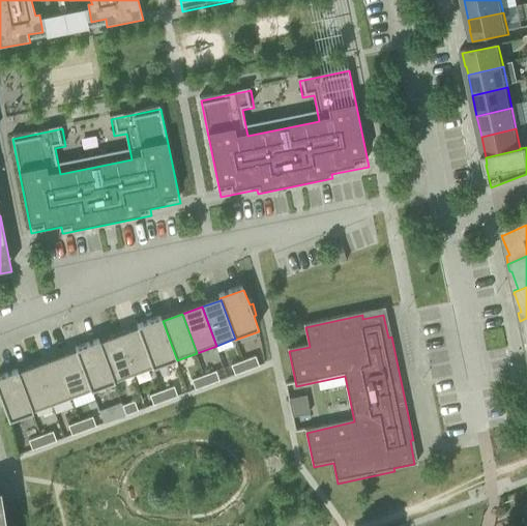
[(177,360),(163,321),(163,320),(139,328),(139,330),(140,329),(154,369),(153,369),(154,370),(178,361),(177,360)]
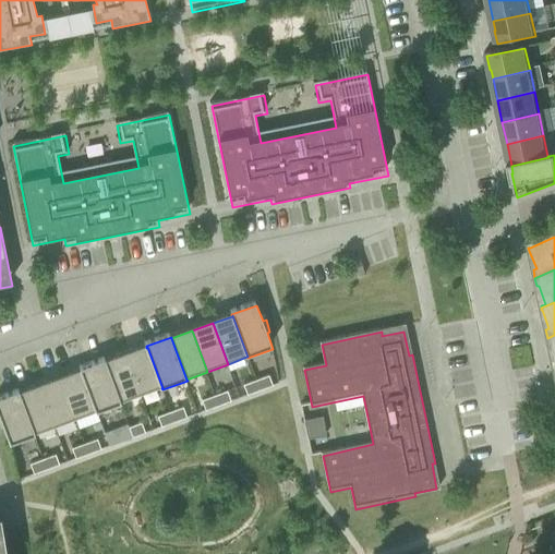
[(147,347),(146,348),(127,354),(142,396),(161,388),(163,388),(147,347)]
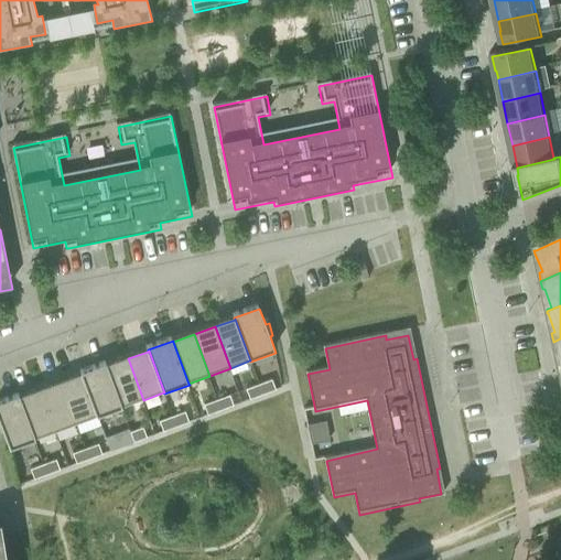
[(143,400),(128,358),(108,366),(107,367),(122,408),(123,408),(143,400)]
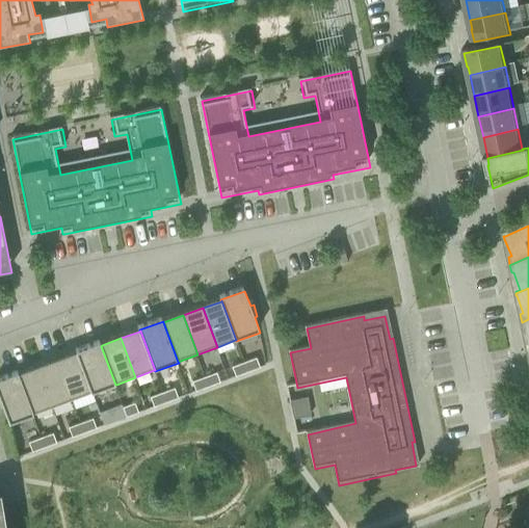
[(115,385),(101,346),(102,345),(101,344),(77,353),(78,354),(93,393),(93,395),(116,386),(116,385),(115,385)]
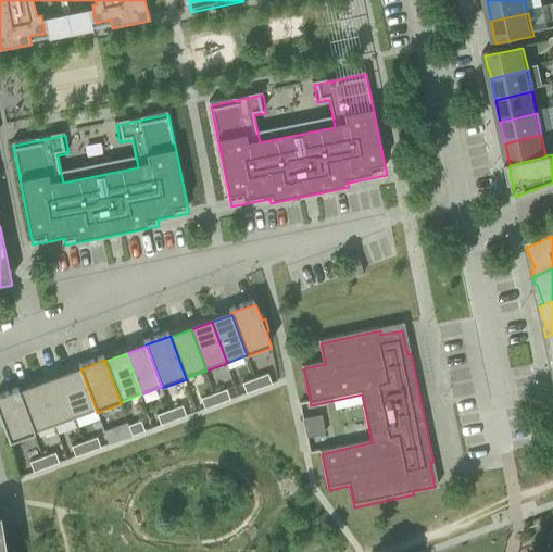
[(82,371),(61,378),(76,418),(97,411),(82,371)]
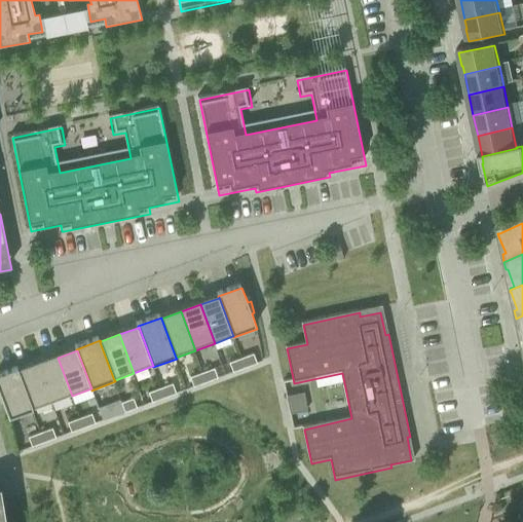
[(259,367),(255,357),(244,362),(247,371),(259,367)]
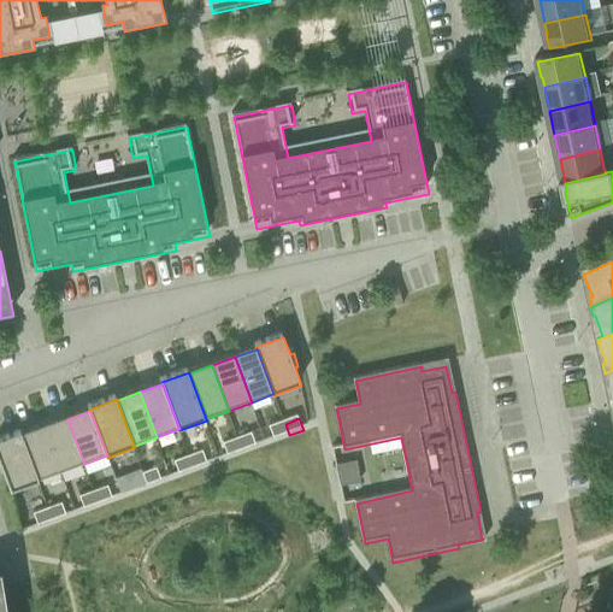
[(84,464),(68,419),(45,428),(62,472),(84,464)]
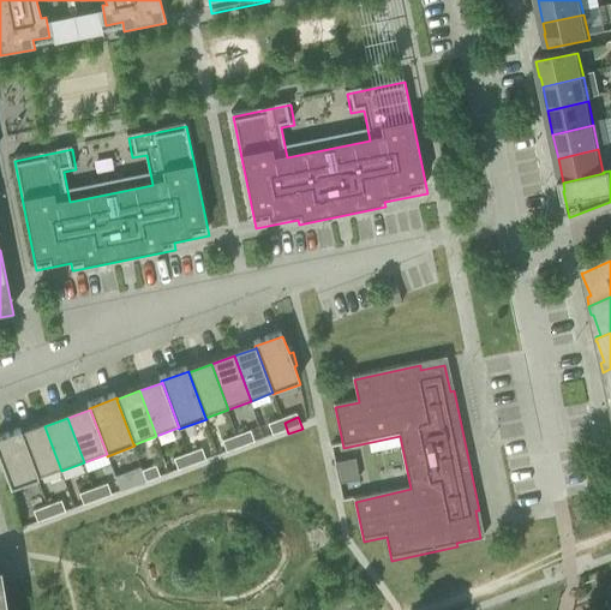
[(288,434),(285,423),(270,428),(274,438),(288,434)]
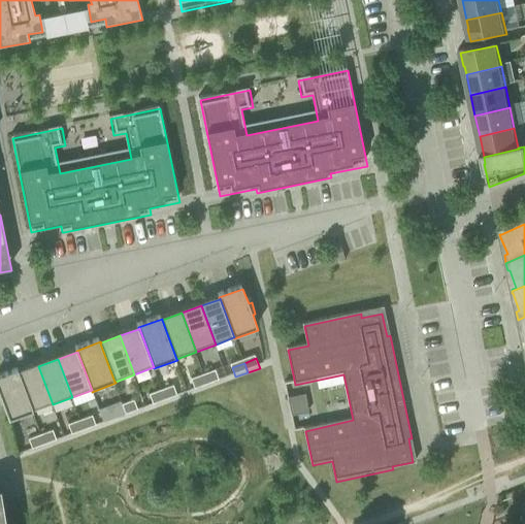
[(53,404),(38,366),(20,373),(19,373),(33,413),(33,412),(53,404)]
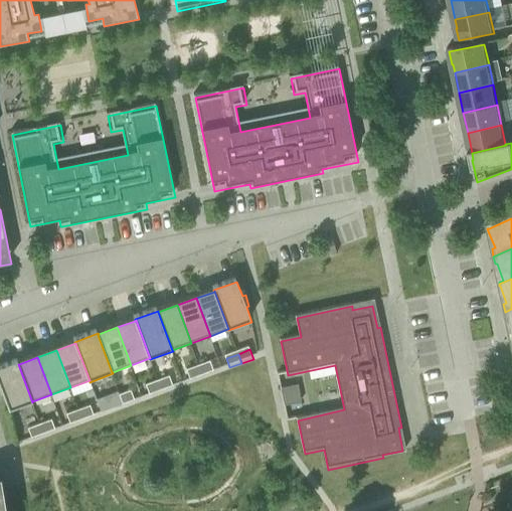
[(32,402),(18,364),(19,364),(18,362),(0,369),(0,384),(0,386),(0,385),(0,388),(2,397),(5,396),(10,411),(33,402),(32,401),(32,402)]
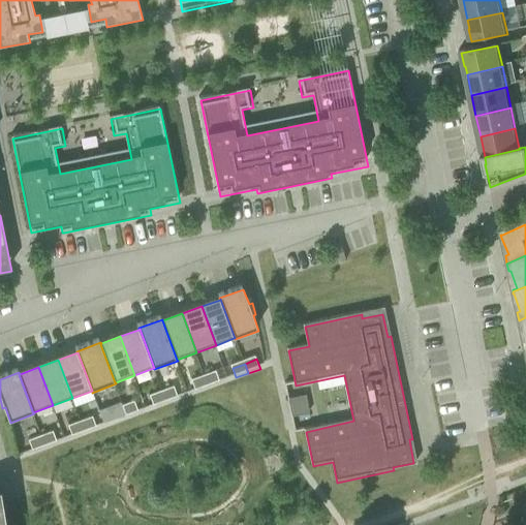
[(220,383),(217,373),(205,378),(209,388),(220,383)]
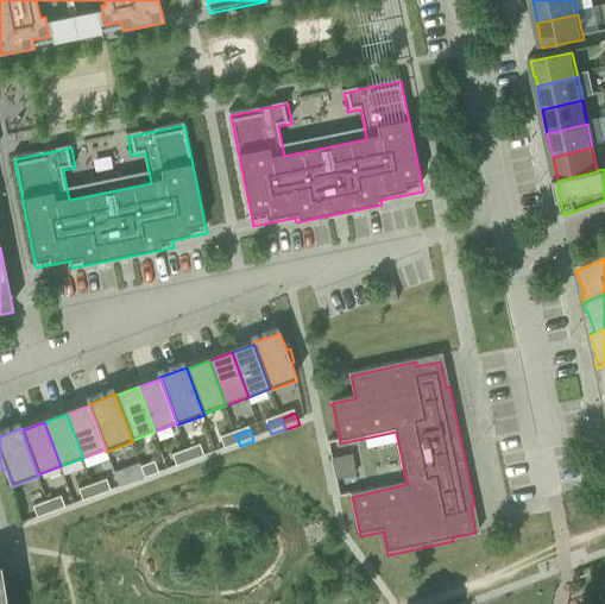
[(240,446),(235,435),(222,440),(226,451),(240,446)]
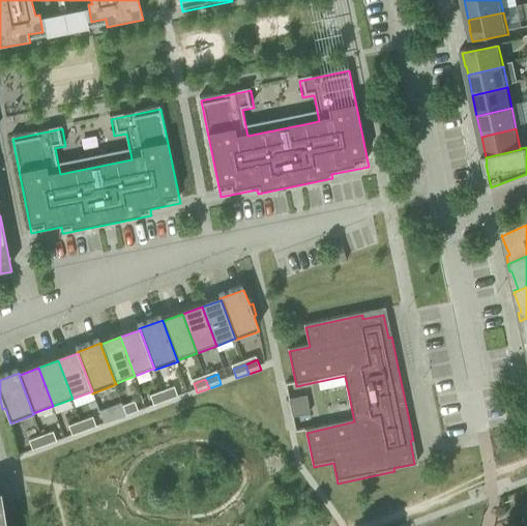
[(179,400),(176,390),(164,395),(167,404),(179,400)]
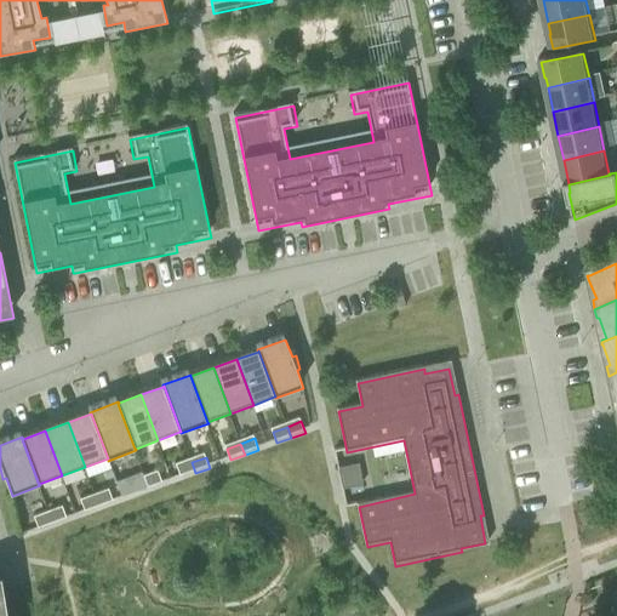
[(195,473),(192,462),(177,467),(182,478),(195,473)]
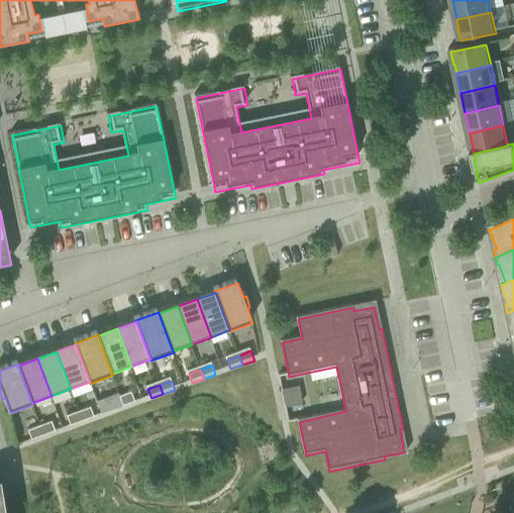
[(304,406),(301,394),(284,398),(287,410),(304,406)]
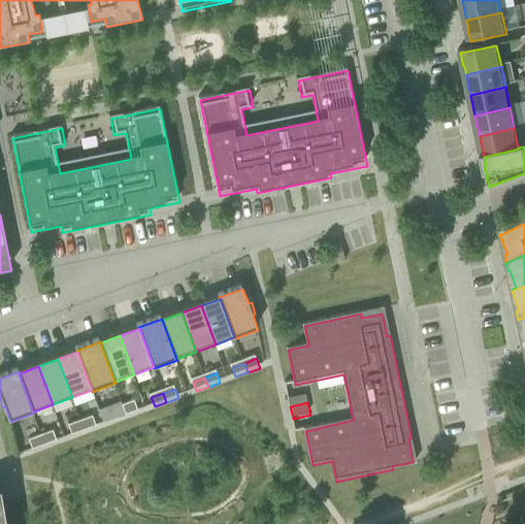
[(139,413),(135,403),(124,407),(127,417),(139,413)]
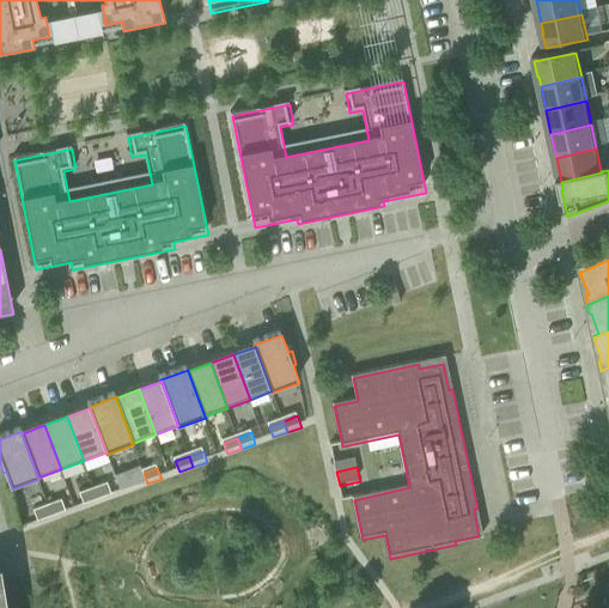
[(142,470),(131,474),(135,488),(147,484),(144,473),(142,470)]
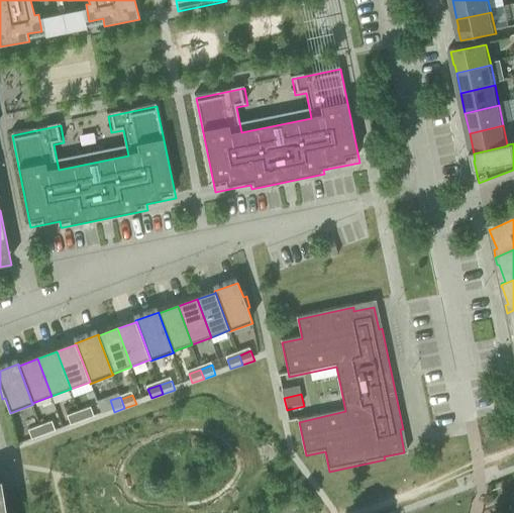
[(84,423),(95,419),(92,410),(80,414),(84,423)]
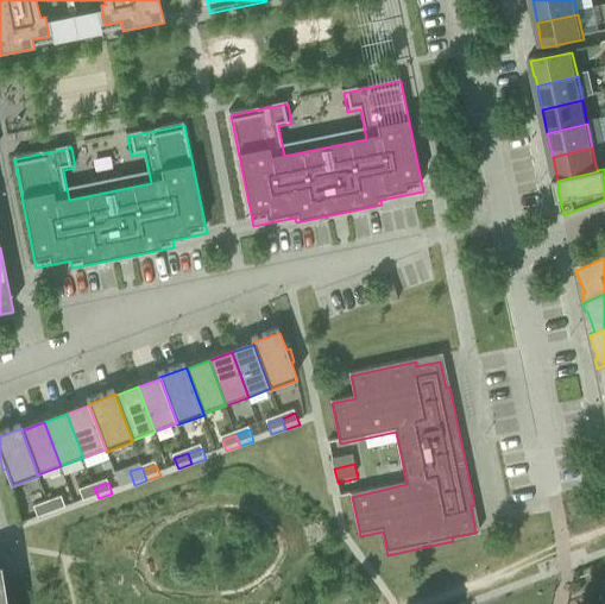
[(99,498),(94,488),(81,492),(84,504),(99,498)]
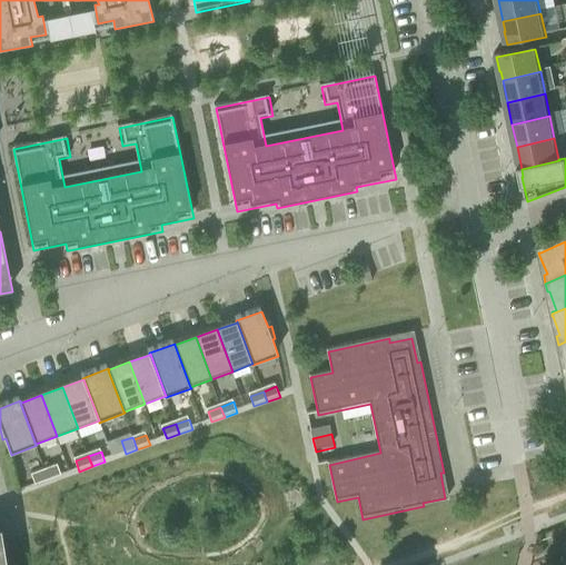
[(62,477),(59,467),(46,472),(49,483),(62,477)]
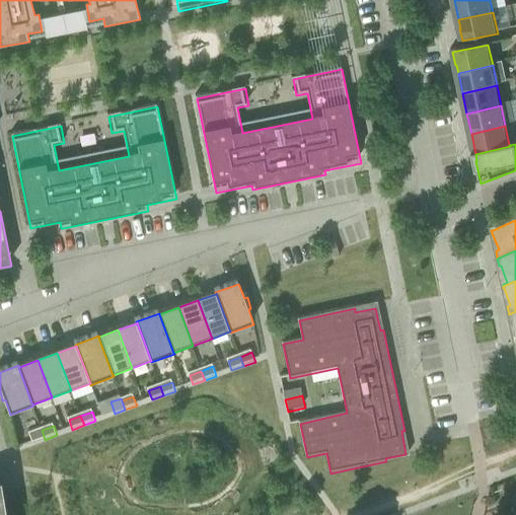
[(45,440),(42,430),(29,435),(33,444),(45,440)]
